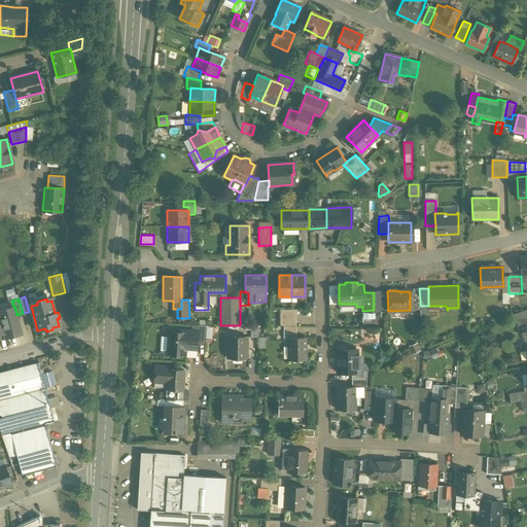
[(447,309),(446,306),(428,306),(420,306),(420,316),(425,316),(429,310),(447,309)]
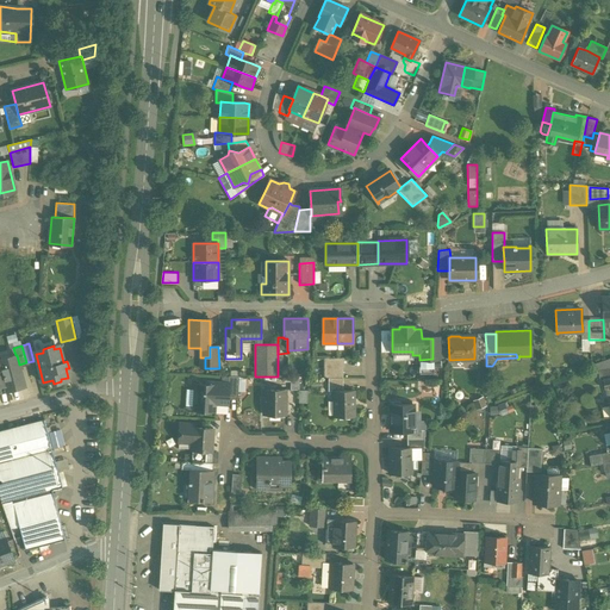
[(0,359),(0,365),(5,385),(6,387),(24,383),(19,365),(17,355),(16,355),(0,359)]
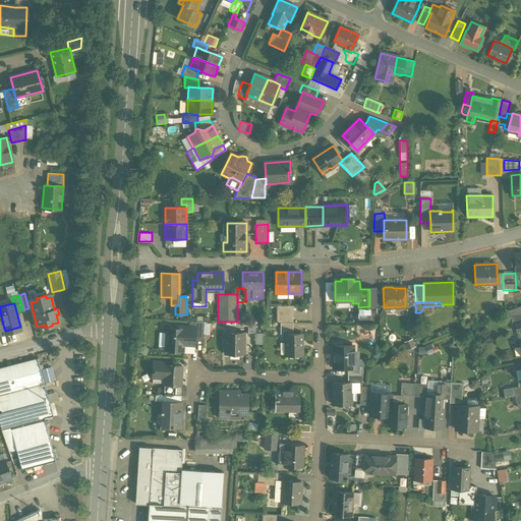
[(293,305),(280,305),(281,314),(277,314),(276,323),(280,323),(293,323),(293,305)]
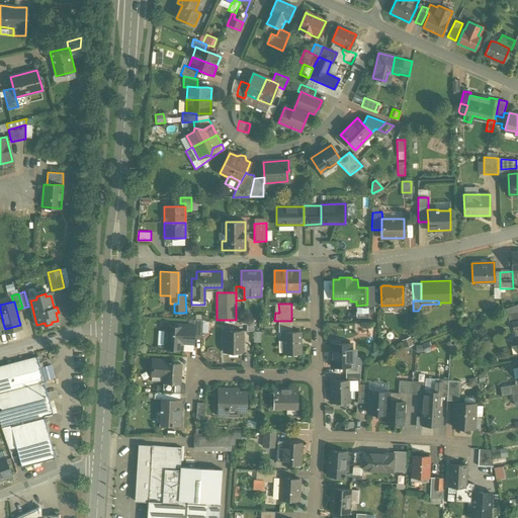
[(508,317),(508,315),(517,313),(517,305),(503,311),(503,318),(508,317)]
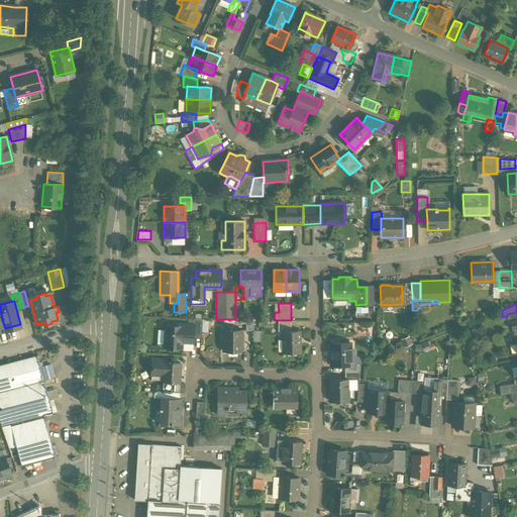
[(516,312),(507,314),(507,316),(508,323),(511,322),(516,320),(516,312)]
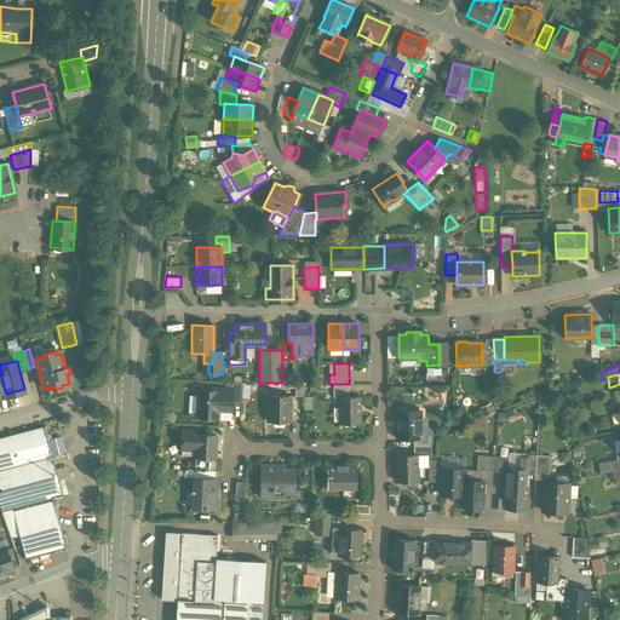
[(231,390),(233,390),(231,406),(241,406),(244,383),(233,383),(231,390)]
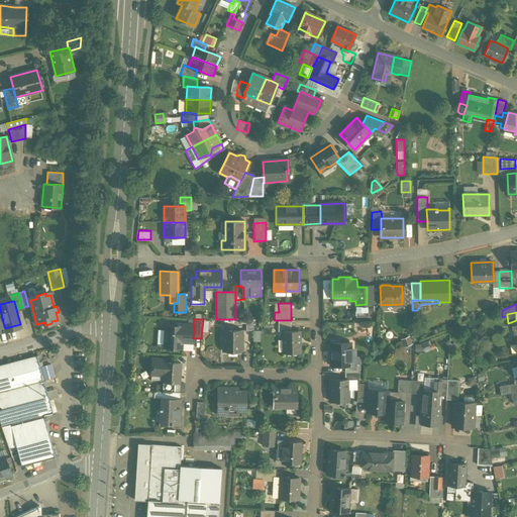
[(291,320),(278,320),(278,332),(283,332),(283,331),(291,331),(291,320)]
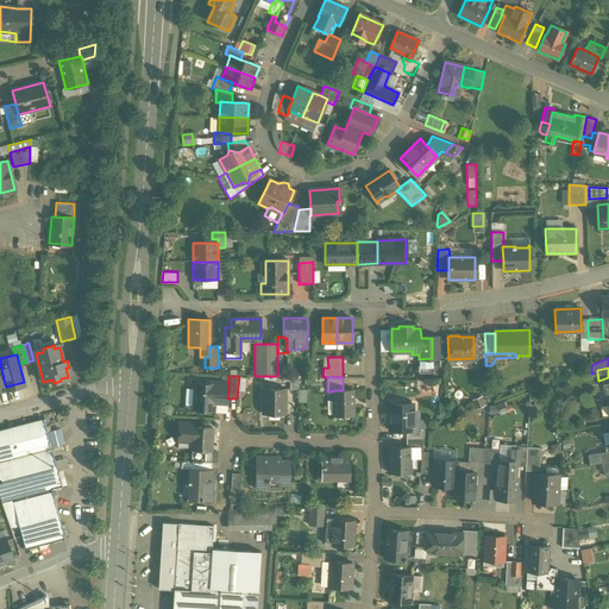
[(205,384),(195,383),(195,387),(194,400),(196,400),(195,408),(193,408),(193,409),(214,410),(214,402),(227,403),(227,399),(228,383),(227,383),(205,382),(205,384)]
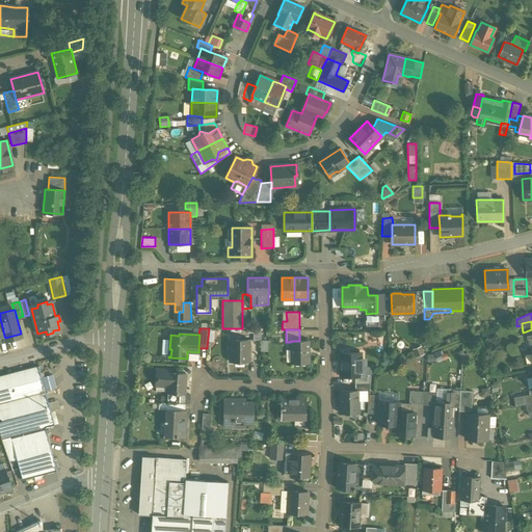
[(171,349),(169,349),(170,338),(162,337),(161,355),(168,356),(170,356),(171,349)]
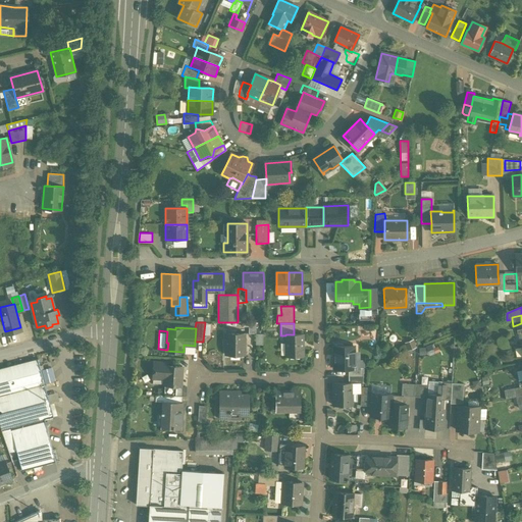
[(244,333),(226,333),(226,355),(244,355),(244,333)]
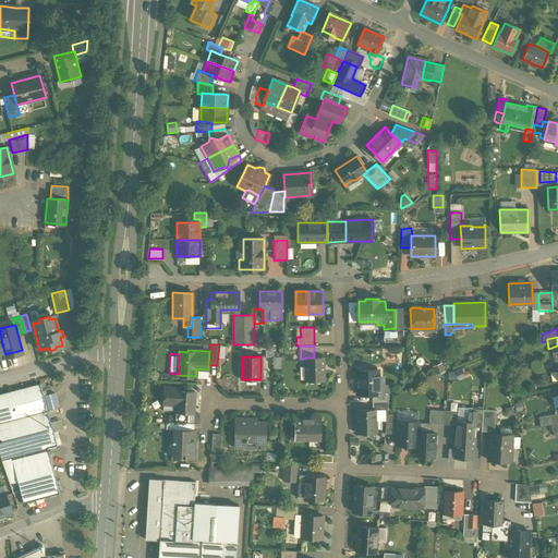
[(314,358),(305,358),(305,359),(305,373),(306,373),(306,380),(305,380),(305,381),(324,381),(324,358),(314,358)]
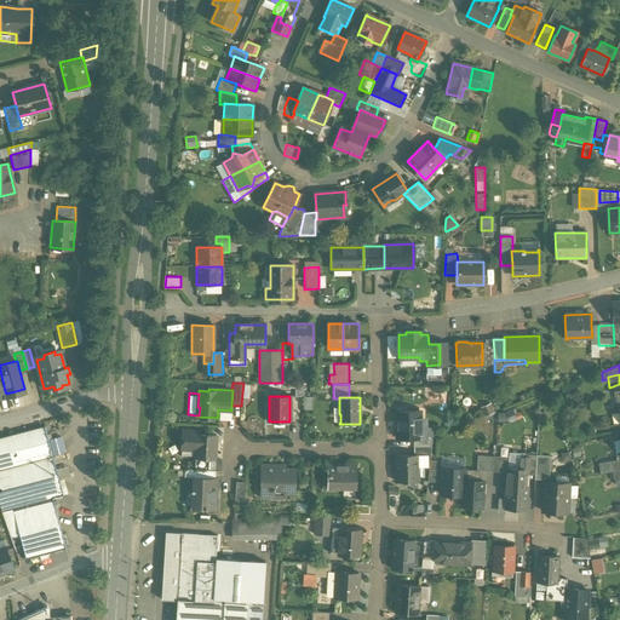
[(420,437),(419,412),(395,412),(395,423),(397,423),(399,437),(397,437),(397,438),(414,438),(420,438),(420,437)]
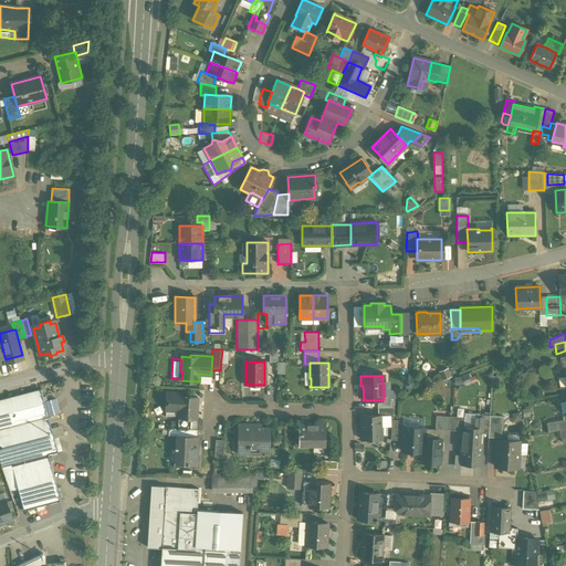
[(40,389),(0,399),(0,461),(1,467),(10,492),(18,489),(23,511),(60,501),(48,456),(58,452),(48,416),(43,401),(46,400),(45,397),(42,397),(40,389)]
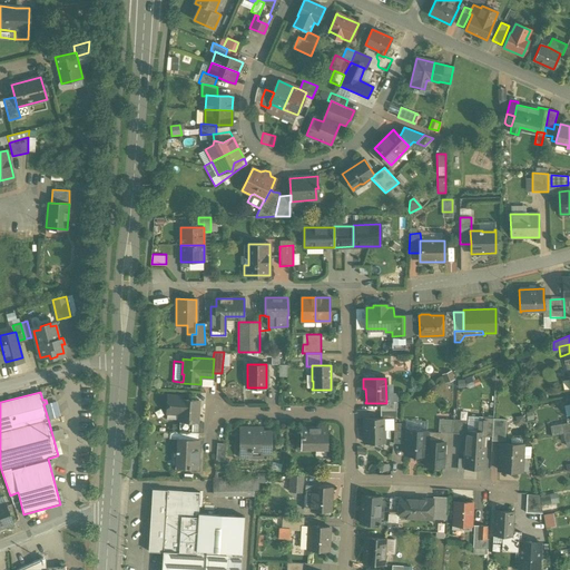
[(199,400),(182,399),(182,396),(168,395),(167,413),(168,410),(180,410),(179,414),(179,421),(198,422),(198,409),(198,401),(199,401),(199,400)]
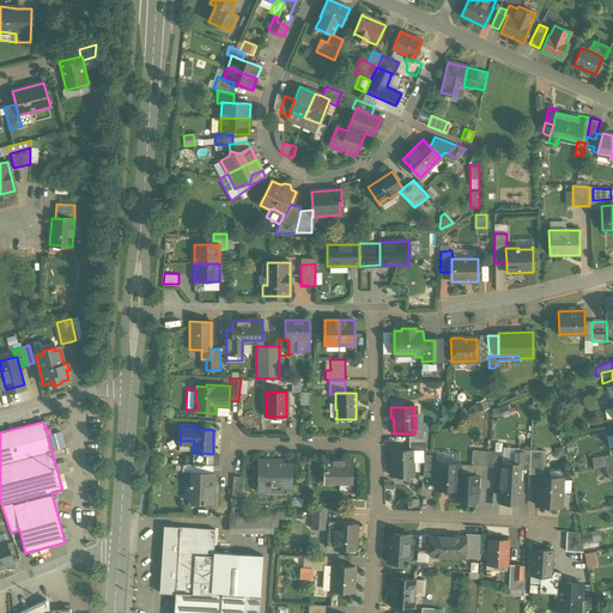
[(530,449),(519,449),(519,451),(525,451),(523,469),(529,469),(530,450),(530,449)]
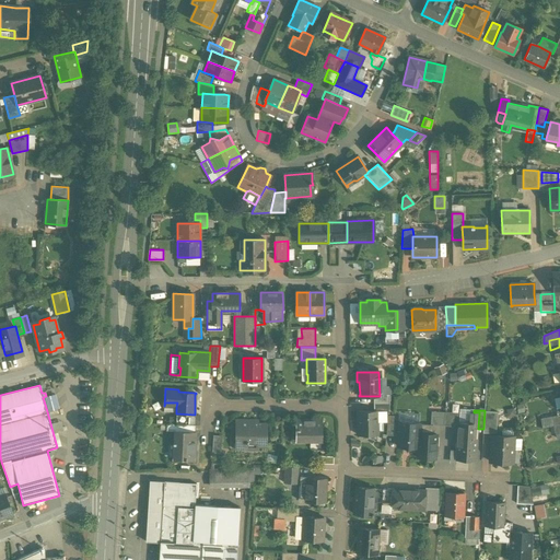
[(374,411),(358,411),(358,412),(359,412),(359,421),(358,421),(358,435),(377,435),(377,434),(377,412),(376,411),(374,411)]
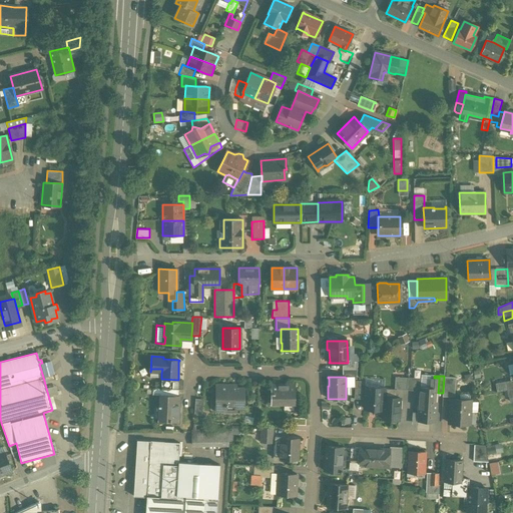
[(408,378),(395,377),(394,390),(397,390),(407,391),(408,378)]
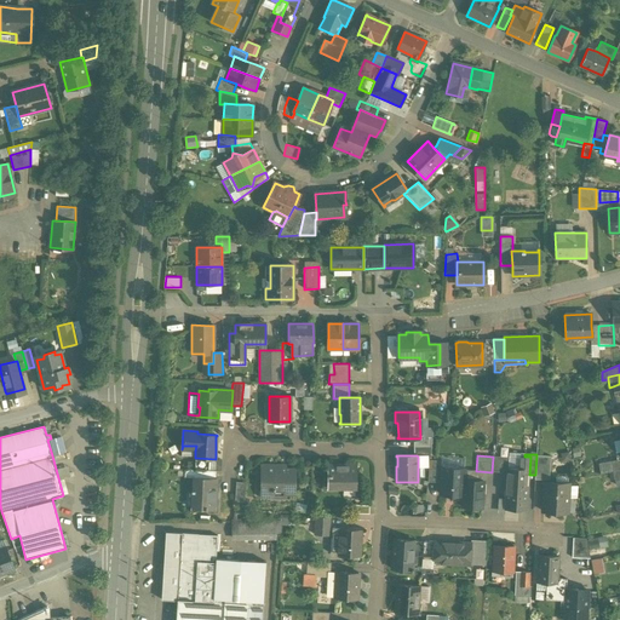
[(550,457),(537,455),(535,475),(534,480),(549,480),(550,457)]
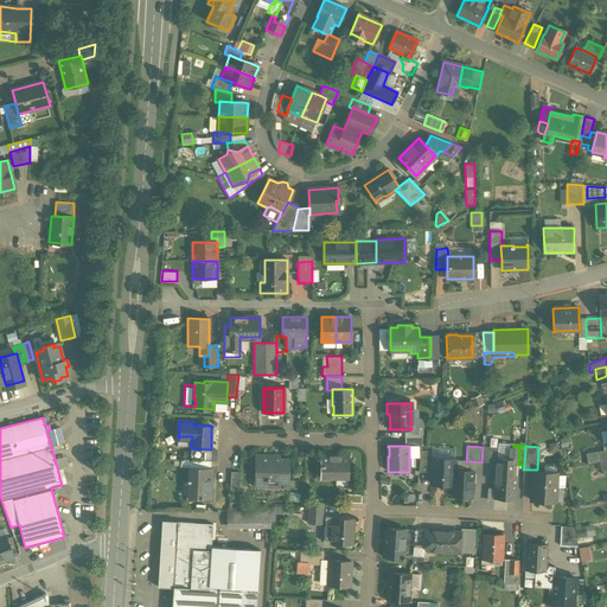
[(432,458),(433,458),(454,459),(454,448),(432,447),(432,451),(432,458)]
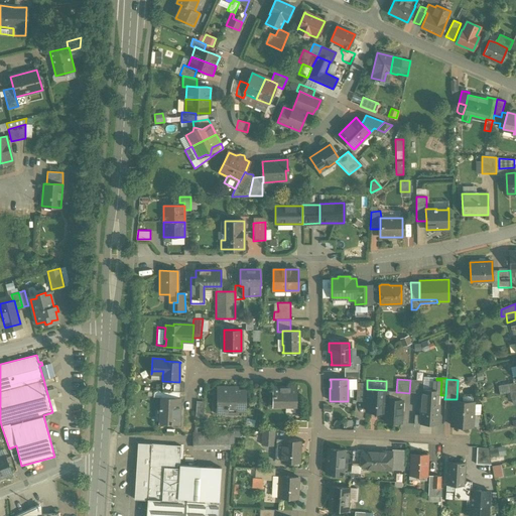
[(423,381),(410,380),(409,393),(422,393),(422,390),(423,390),(423,381)]
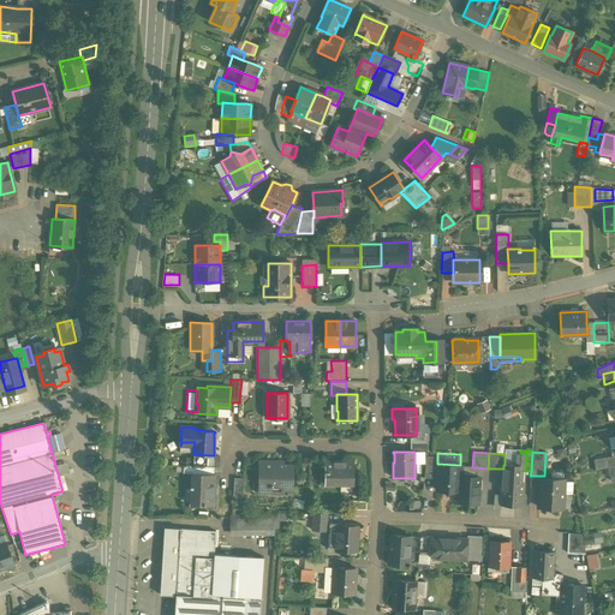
[(520,453),(515,453),(515,465),(514,470),(521,471),(525,471),(526,453),(520,453)]
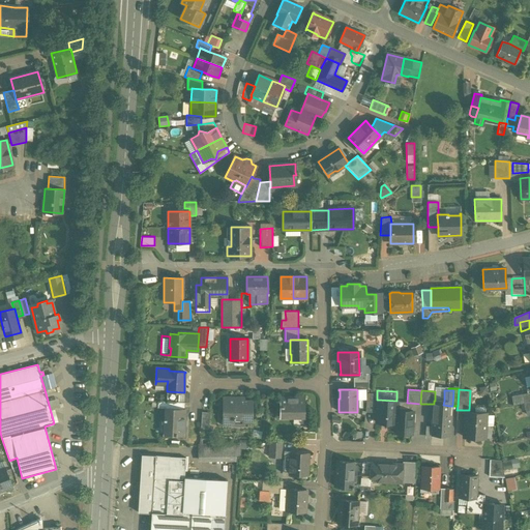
[(377,393),(367,393),(365,412),(377,412),(378,400),(377,400),(377,393)]
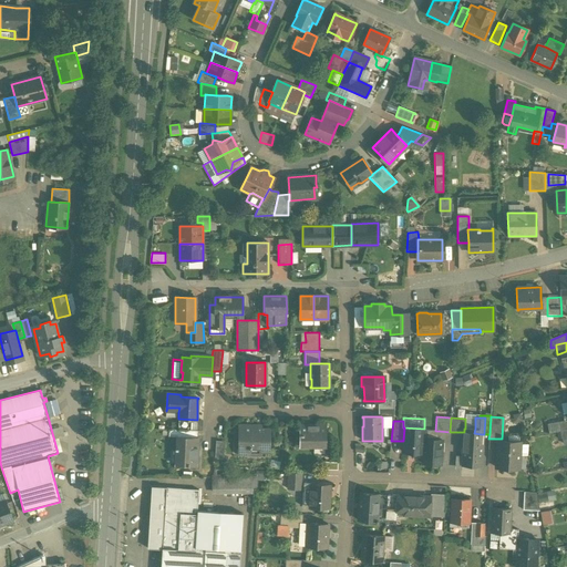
[(257,425),(239,425),(238,449),(248,449),(248,455),(260,455),(260,450),(269,450),(269,452),(270,452),(270,429),(257,429),(257,425)]
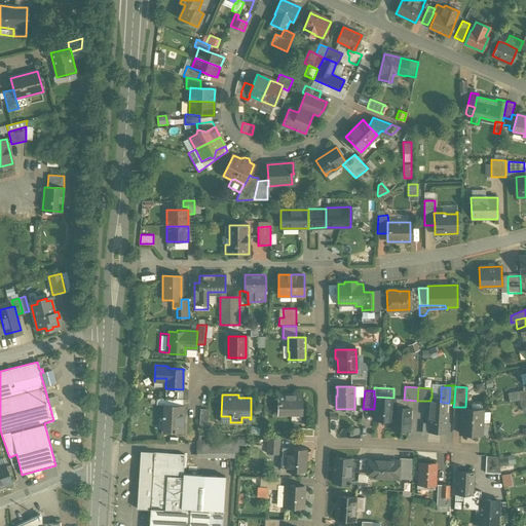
[(302,396),(278,395),(278,414),(302,414),(302,396)]
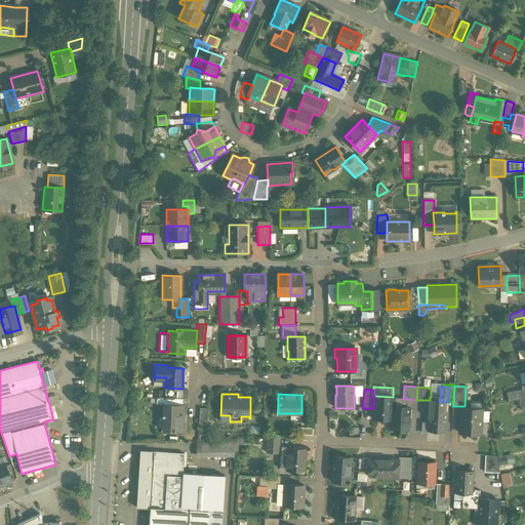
[(393,397),(374,396),(373,408),(372,418),(391,419),(392,407),(405,407),(406,399),(403,399),(393,398),(393,397)]
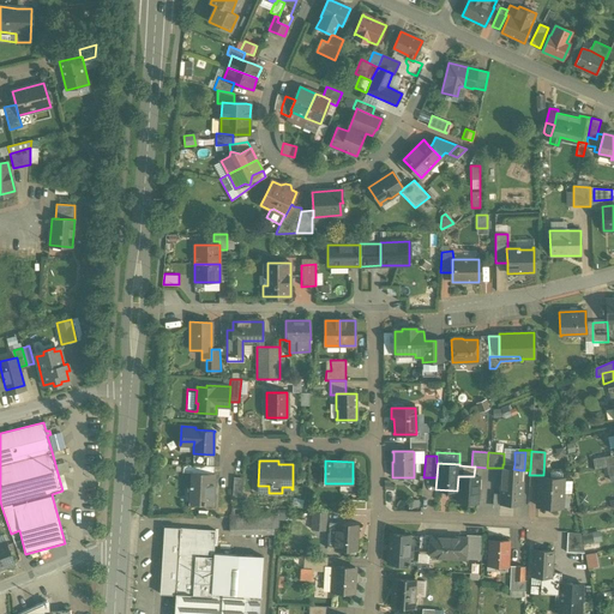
[(504,464),(503,464),(503,468),(500,494),(500,504),(521,505),(522,481),(521,481),(521,470),(513,469),(515,464),(504,464)]
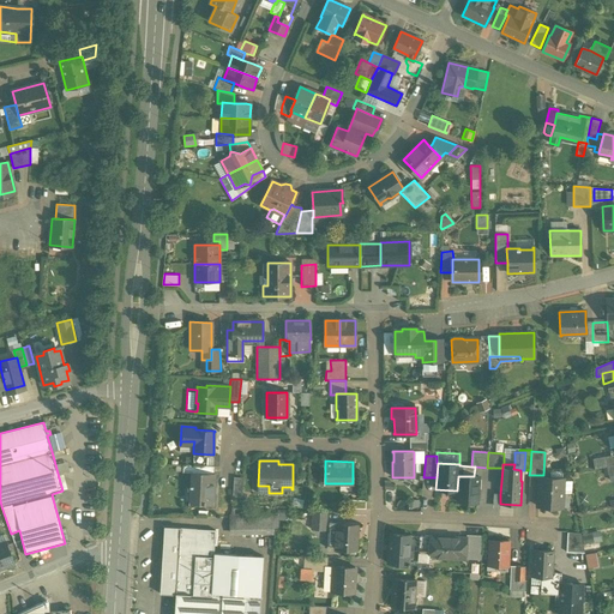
[(214,474),(192,473),(192,486),(190,486),(190,487),(192,487),(192,503),(191,503),(191,504),(212,505),(212,497),(214,497),(214,486),(214,474)]
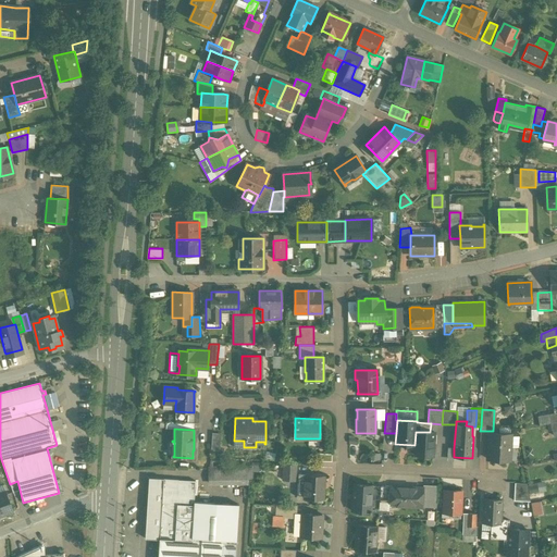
[(430,432),(416,432),(415,445),(415,455),(433,456),(434,433),(430,432)]
